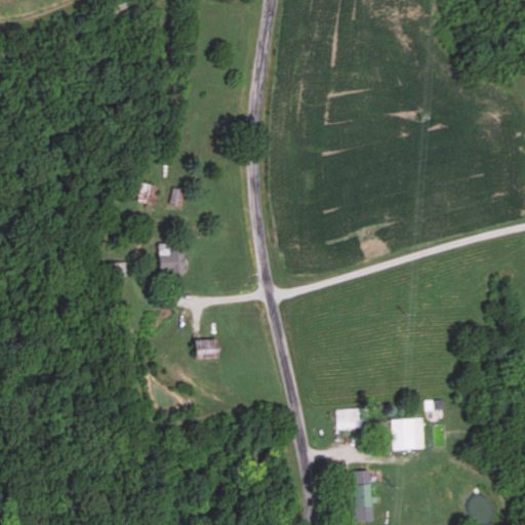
[(151,201),(151,185),(139,185),(139,201),(151,201)]
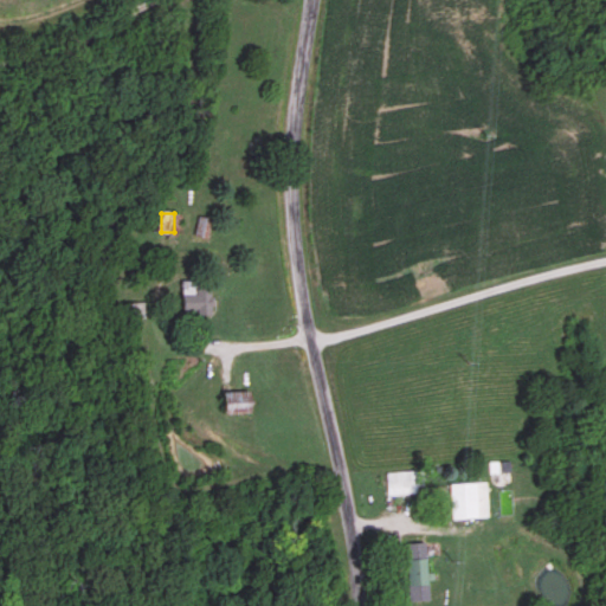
[(184,311),(216,311),(216,285),(197,285),(197,281),(184,281),(184,311)]
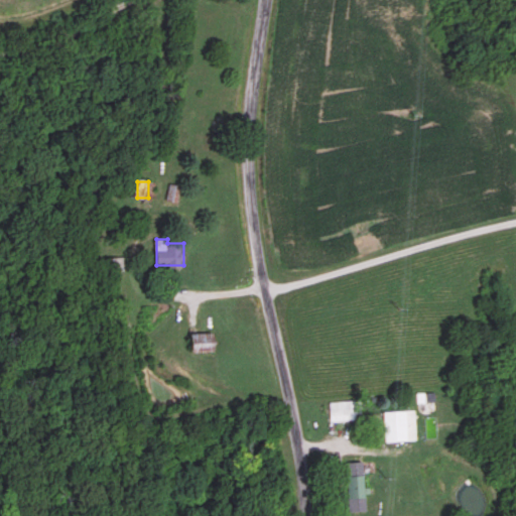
[(221,351),(221,340),(212,340),(212,334),(196,334),(196,351),(221,351)]
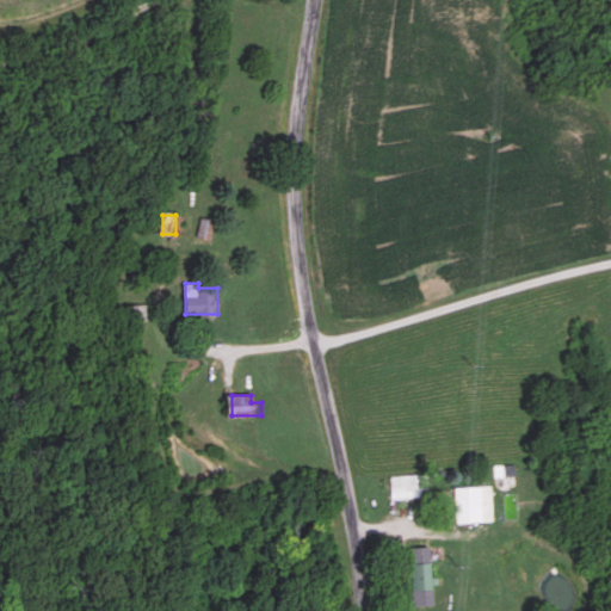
[(421,476),(392,476),(392,497),(421,497),(421,476)]
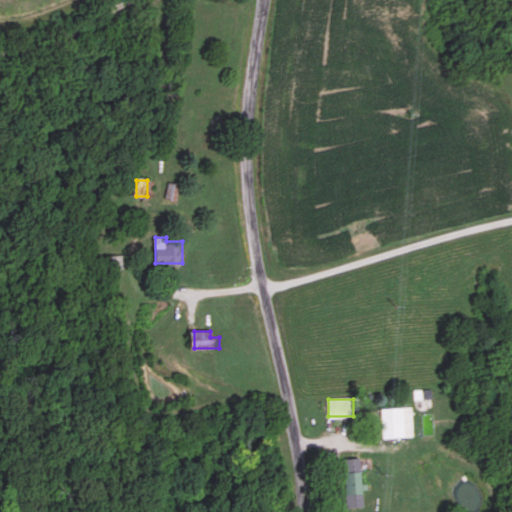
[(383,408),(383,437),(413,437),(413,408),(383,408)]
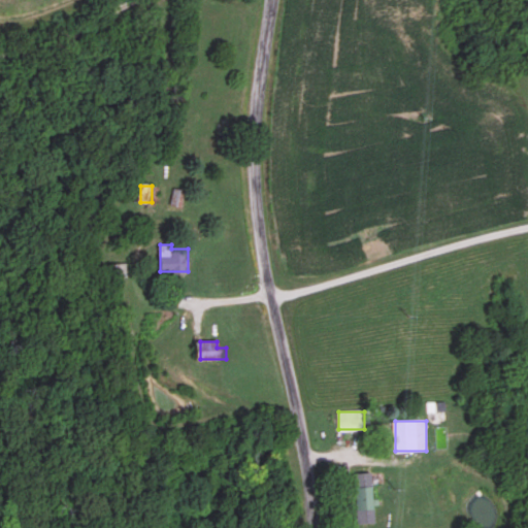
[(357,523),(375,522),(371,472),(353,473),(357,523)]
